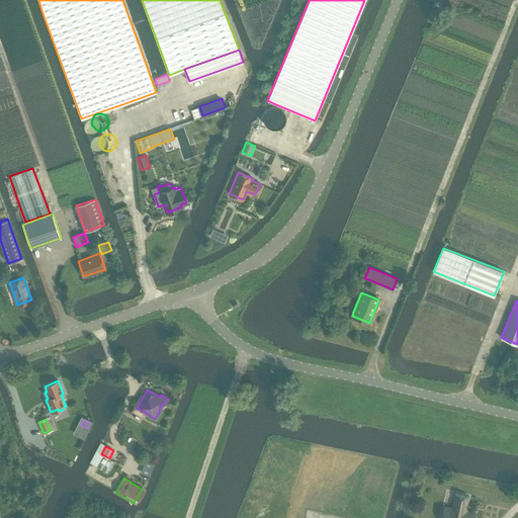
[(441,517),(473,517),(475,513),(464,511),(468,497),(455,494),(452,508),(444,507),(441,517)]
